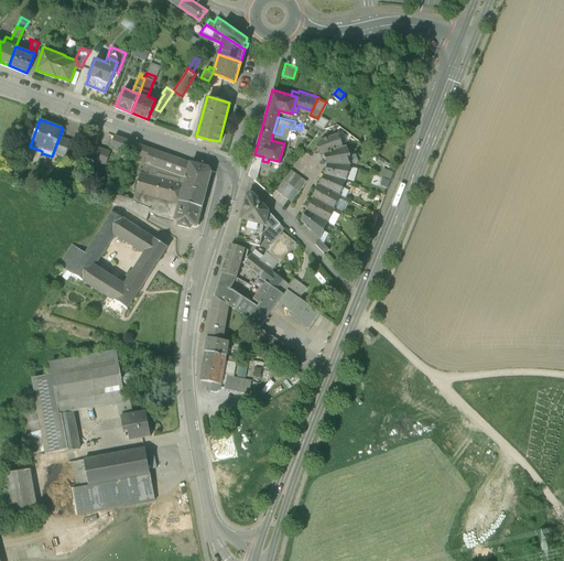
[(321,138),(316,143),(320,151),(323,149),(324,152),(344,144),(338,131),(321,138)]
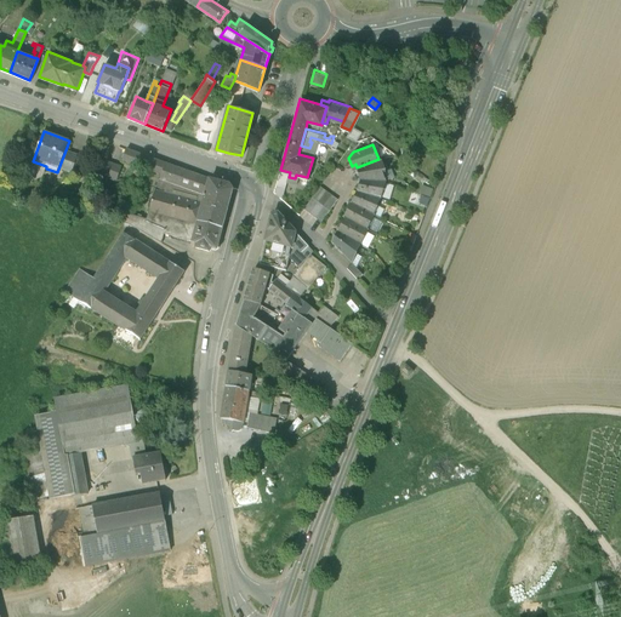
[(163,169),(170,171),(166,182),(205,193),(210,176),(211,175),(126,147),(123,158),(131,160),(132,158),(163,169)]
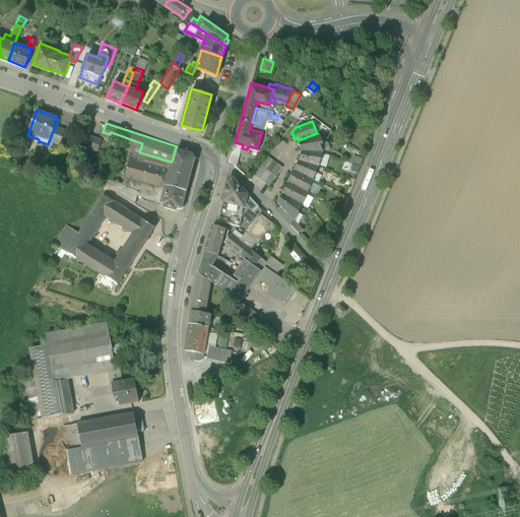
[(263,127),(259,126),(251,124),(250,129),(262,132),(263,127)]
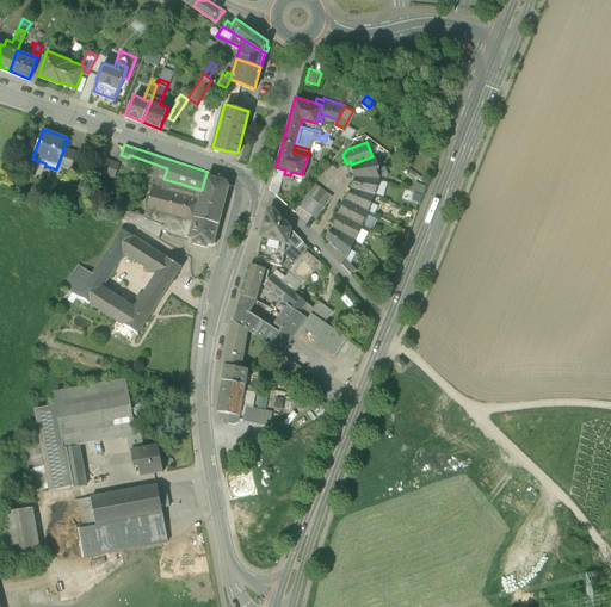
[(94,154),(91,167),(115,175),(119,162),(94,154)]
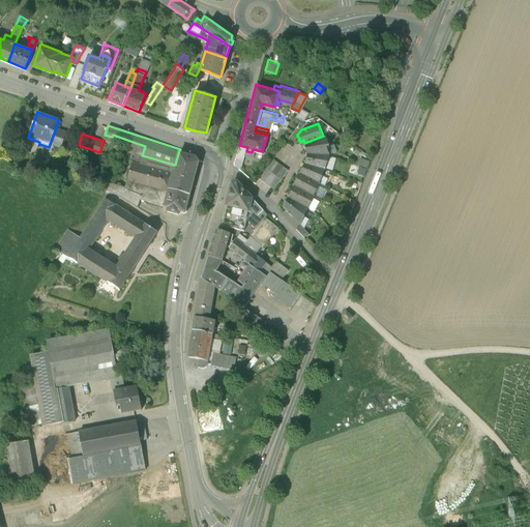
[(307,152),(329,153),(326,145),(329,144),(326,136),(323,136),(304,143),(307,152)]
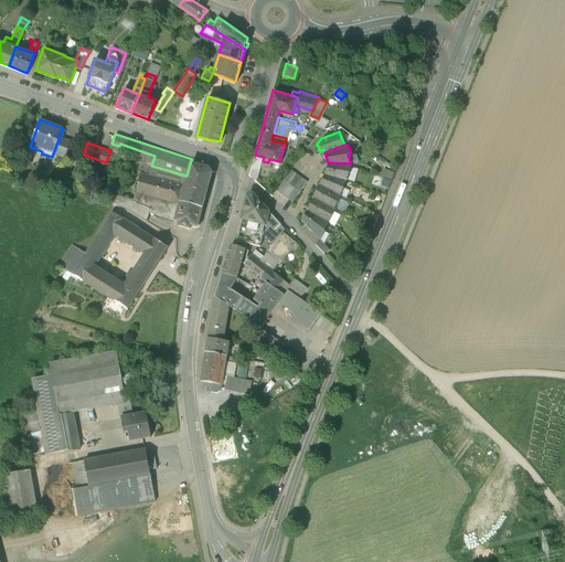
[(155,156),(148,154),(142,171),(150,173),(151,166),(155,156)]
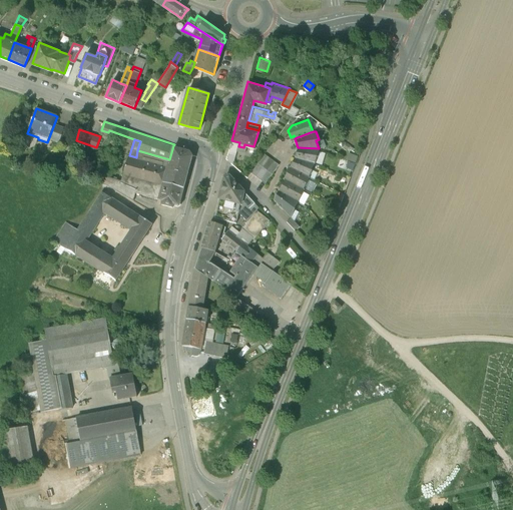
[(192,151),(173,145),(169,159),(167,165),(163,181),(183,186),(192,151)]
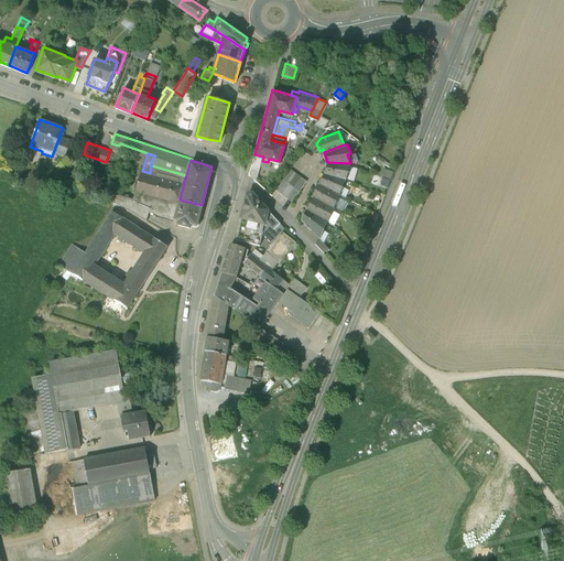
[(327,162),(324,172),(346,179),(350,163),(327,162)]
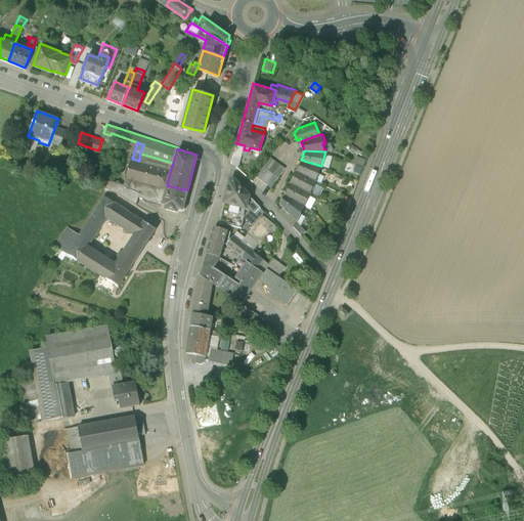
[(140,154),(139,161),(171,169),(173,163),(140,154)]
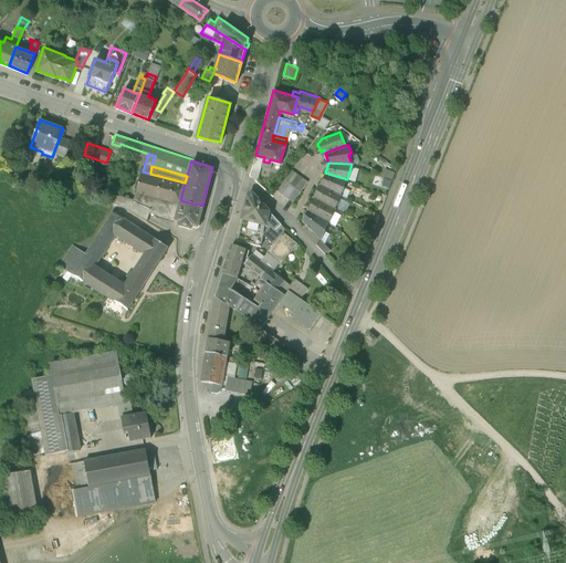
[(292,168),(284,178),(290,183),(297,171),(292,168)]
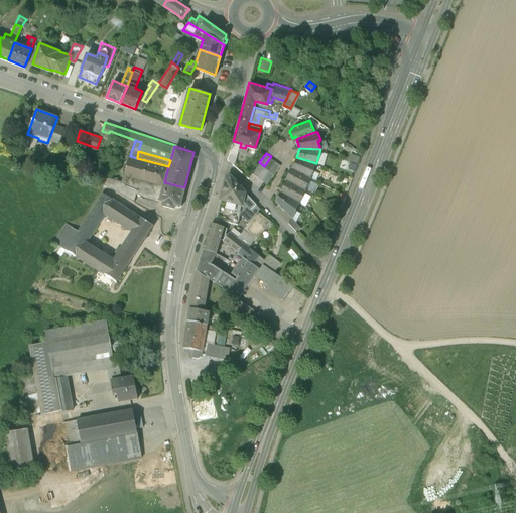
[(137,158),(130,156),(129,156),(124,173),(164,184),(164,182),(168,166),(137,158)]
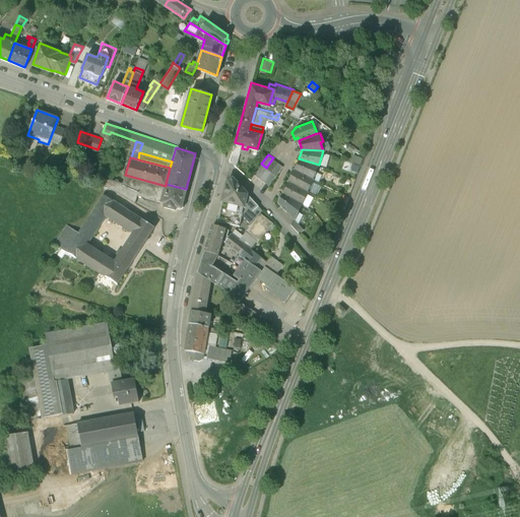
[(273,157),(266,168),(271,171),(278,162),(273,157)]
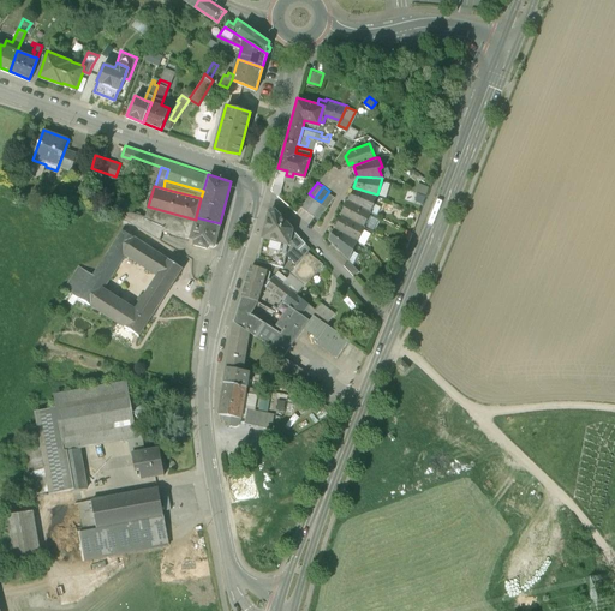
[(353,187),(347,199),(370,211),(375,203),(374,202),(377,195),(353,187)]
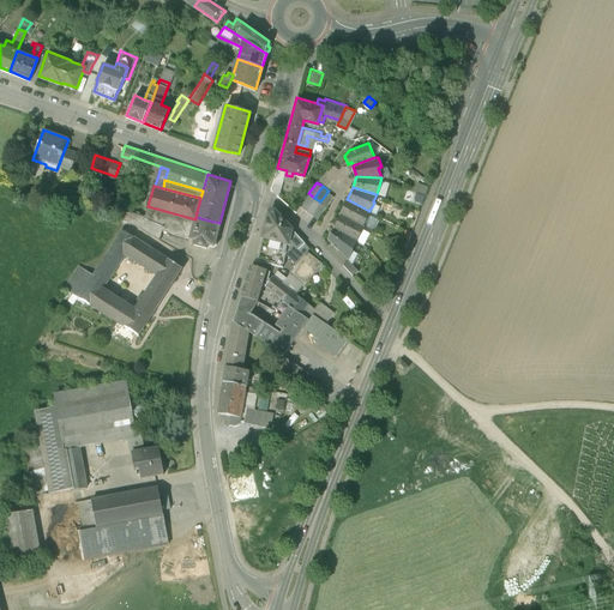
[(329,191),(320,201),(326,206),(333,194),(329,191)]
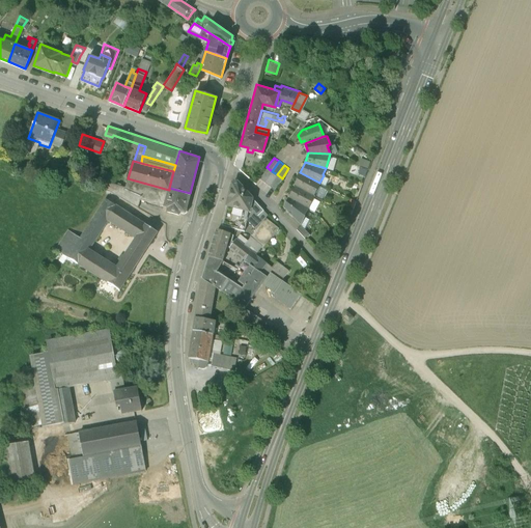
[(272,171),(267,167),(259,177),(264,181),(272,171)]
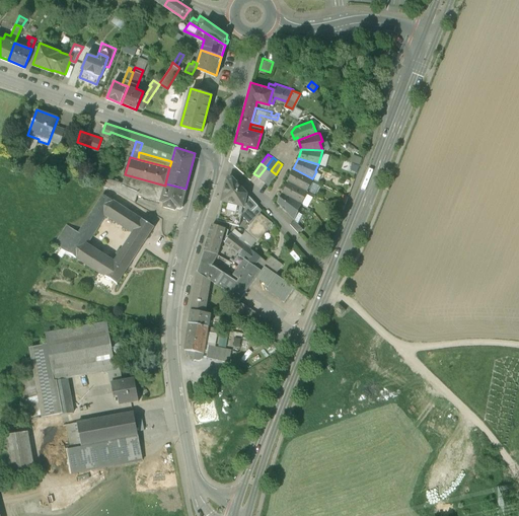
[(271,170),(266,167),(258,176),(264,180),(271,170)]
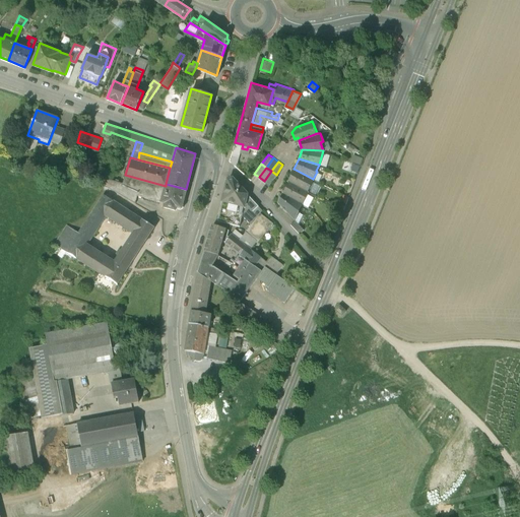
[(287,180),(288,181),(308,191),(314,179),(313,179),(294,169),(287,180)]
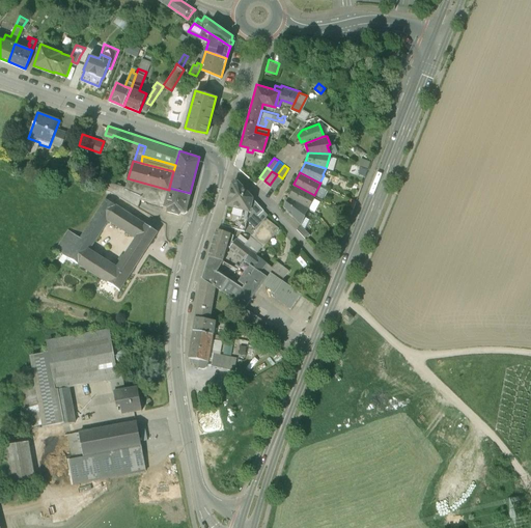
[(277,174),(270,185),(275,188),(282,178),(277,174)]
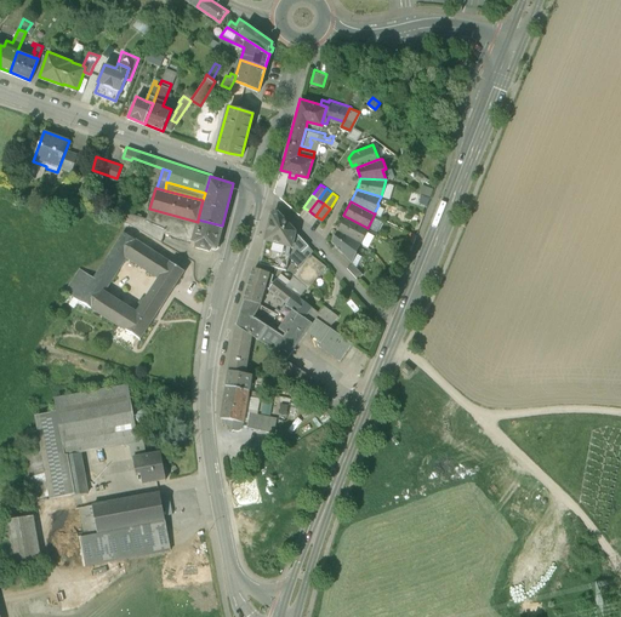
[(132,223),(161,240),(164,232),(193,239),(191,244),(197,245),(199,236),(194,235),(198,222),(149,209),(147,217),(126,211),(124,221),(132,223)]
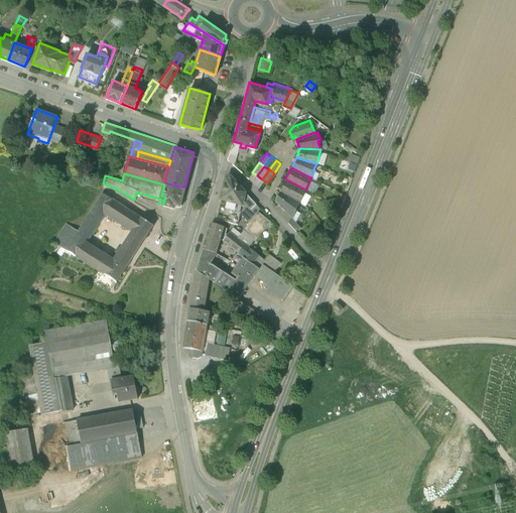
[(260,208),(231,175),(226,176),(216,217),(238,223),(243,201),(244,201),(245,202),(256,214),(258,211),(260,208)]
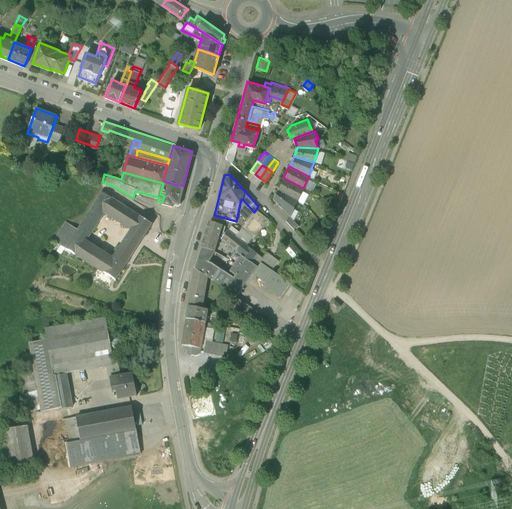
[(284,178),(278,189),(298,200),(304,188),(303,188),(284,178)]
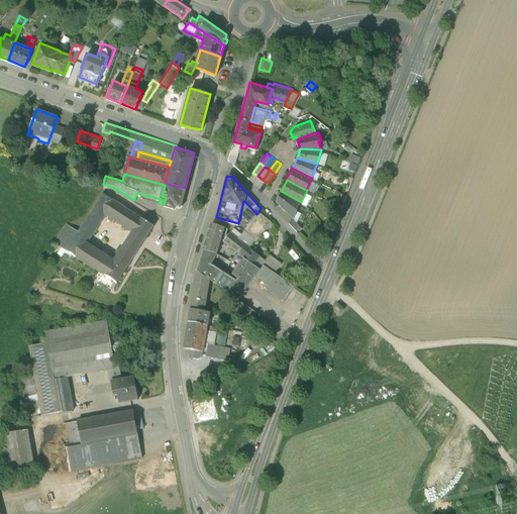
[(175,203),(176,203),(176,205),(178,206),(180,206),(182,205),(183,202),(182,200),(185,188),(165,183),(165,185),(162,196),(166,197),(164,204),(174,207),(175,203)]
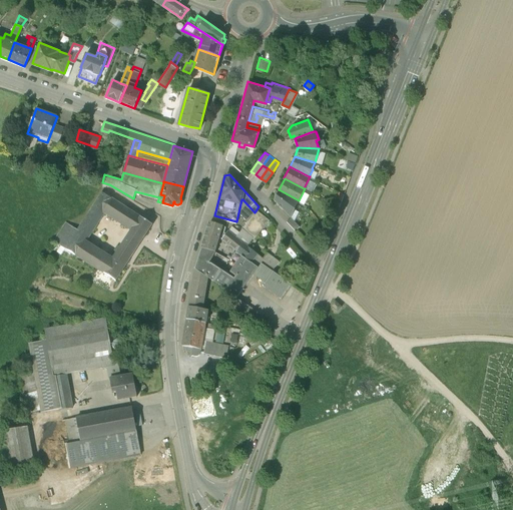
[(275,198),(291,215),(295,208),(295,207),(299,200),(279,189),(275,198)]
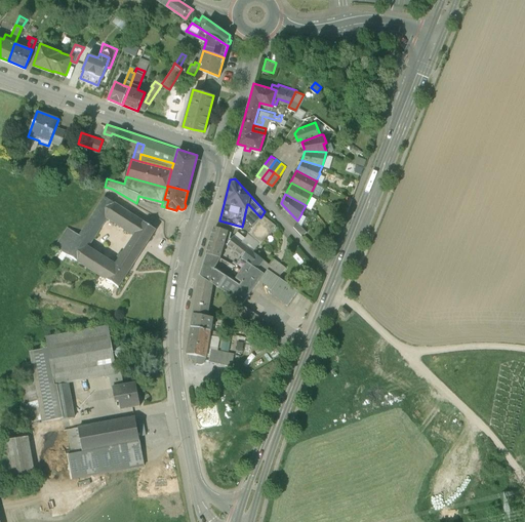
[(107,216),(134,234),(144,219),(106,195),(80,234),(68,254),(64,259),(79,270),(83,263),(88,266),(97,252),(87,246),(107,216)]
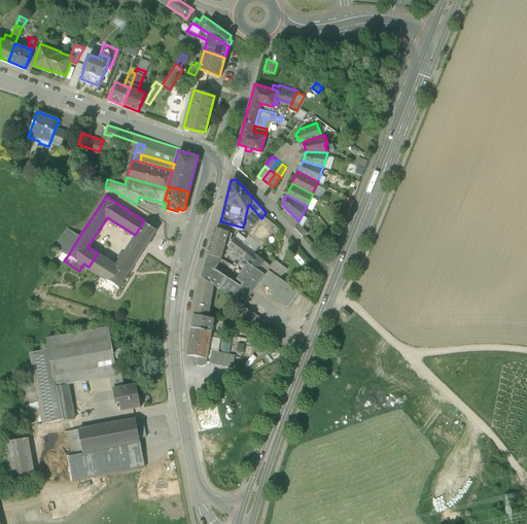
[(261,218),(250,206),(247,218),(254,226),(261,218)]
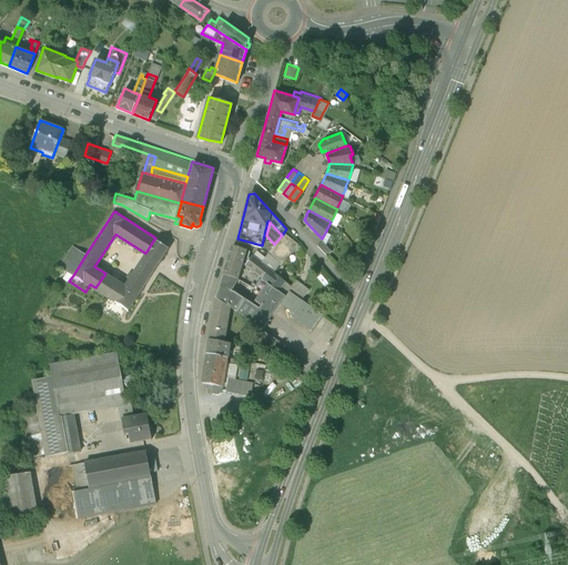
[(274,244),(270,251),(282,261),(297,239),(287,228),(286,229),(284,232),(282,235),(274,244)]
